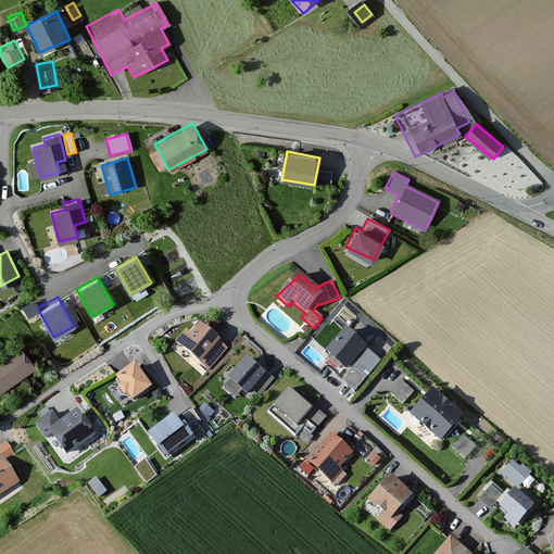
[(188,331),(175,345),(198,366),(218,342),(200,326),(192,335),(188,331)]
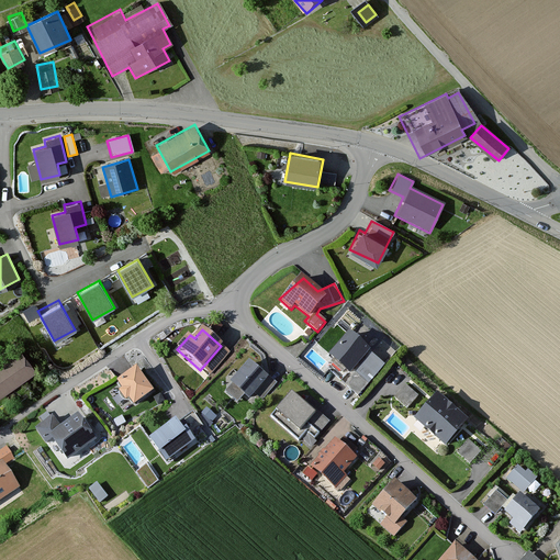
[(372,351),(351,332),(331,355),(351,374),(372,351)]
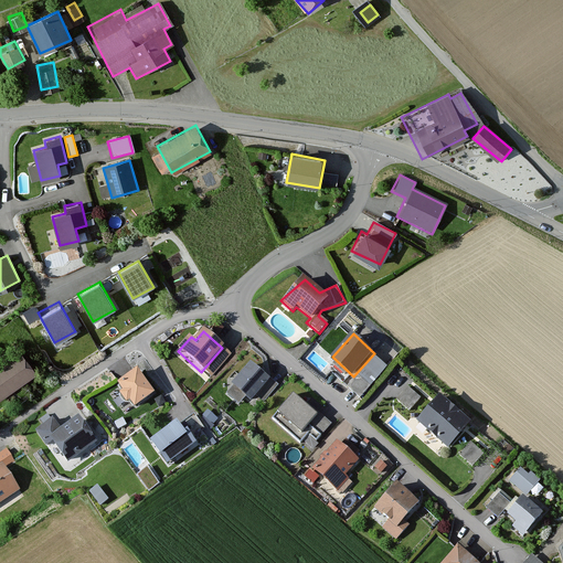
[(19,351),(0,363),(0,395),(34,373),(19,351)]
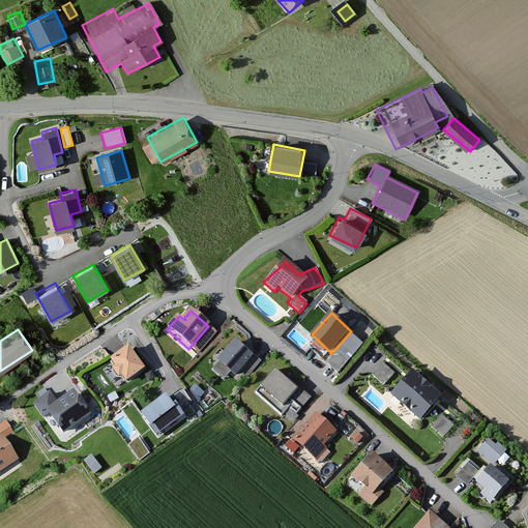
[(257,356),(237,339),(210,369),(222,379),(229,372),(236,378),(257,356)]
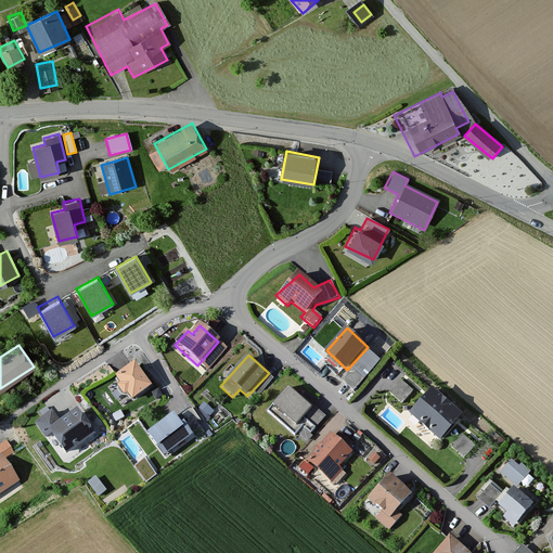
[(152,388),(136,364),(116,378),(120,385),(117,388),(124,398),(128,395),(132,401),(152,388)]
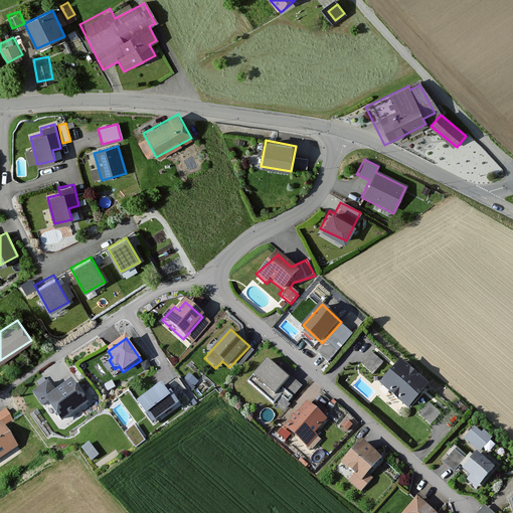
[(339,352),(327,341),(316,354),(328,364),(339,352)]
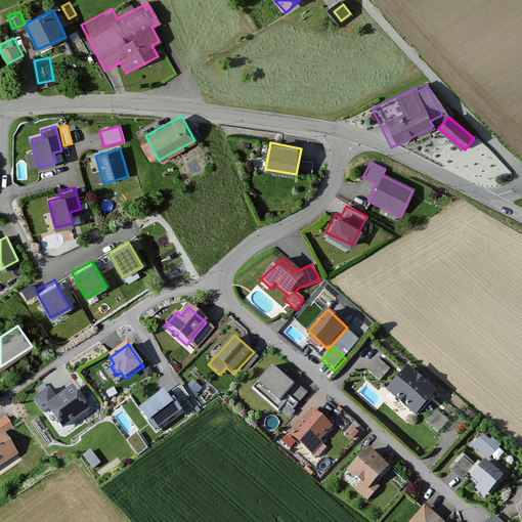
[(389,371),(376,359),(365,371),(379,383),(389,371)]
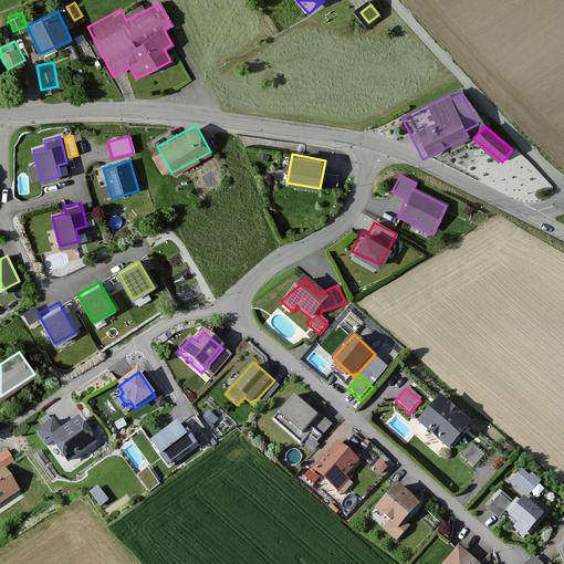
[(317,419),(292,398),(271,420),(296,442),(317,419)]
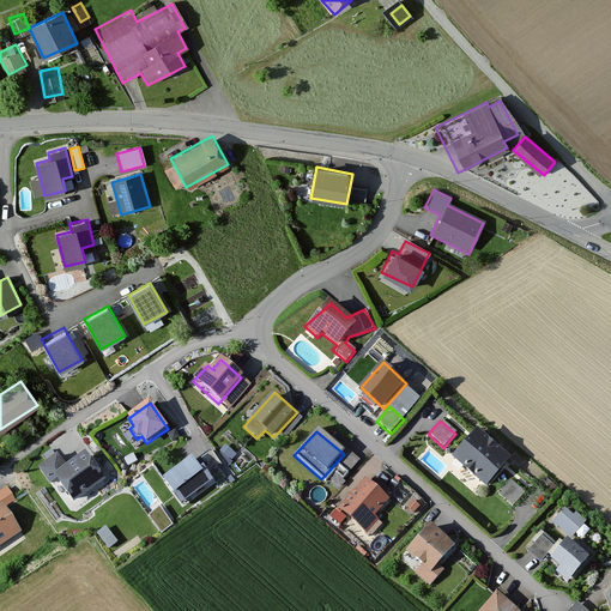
[(492,447),(472,431),(452,458),(472,473),(492,447)]
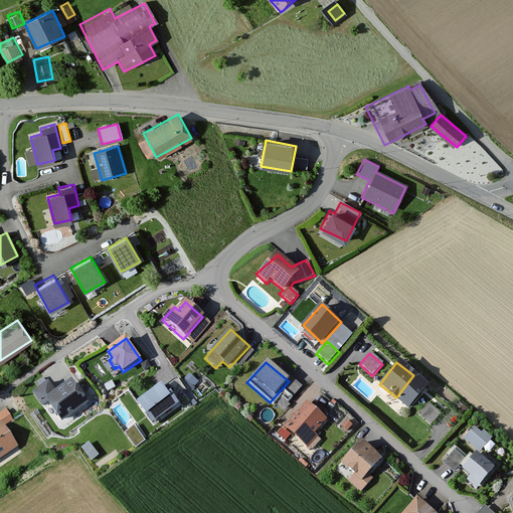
[(174,372),(165,379),(175,393),(185,385),(174,372)]
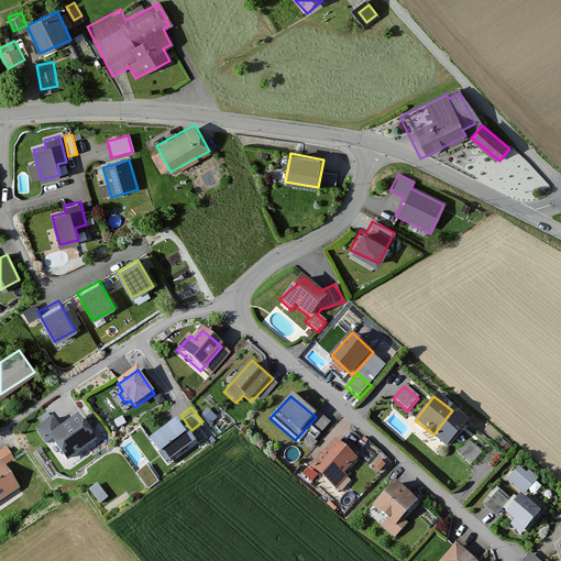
[(452,410),(433,435),(450,448),(469,424),(452,410)]
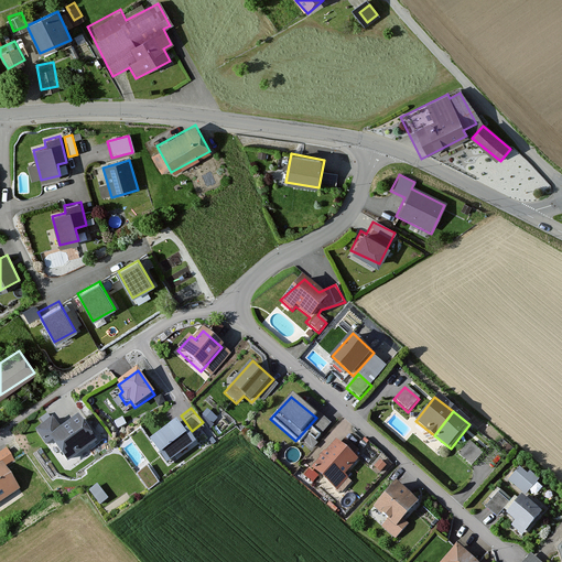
[(97,441),(77,413),(58,425),(52,415),(32,429),(40,441),(50,434),(67,461),(97,441)]
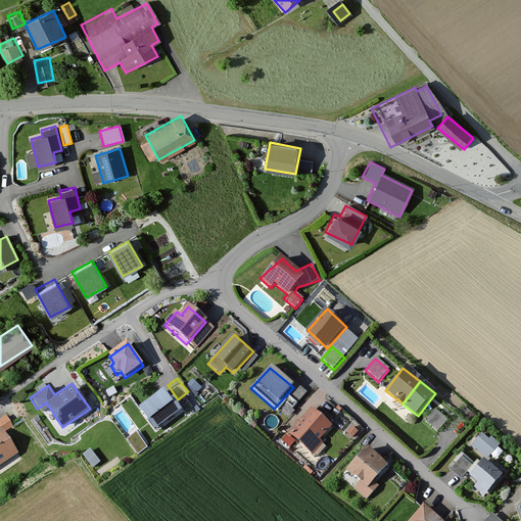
[(182,413),(167,391),(141,410),(150,423),(154,420),(160,428),(182,413)]
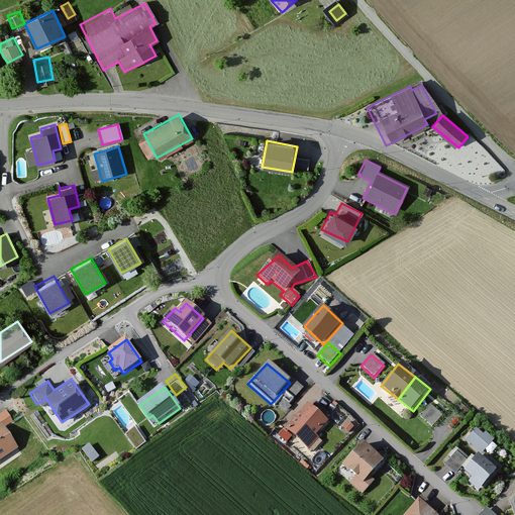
[(441,414),(428,404),(418,417),(431,427),(441,414)]
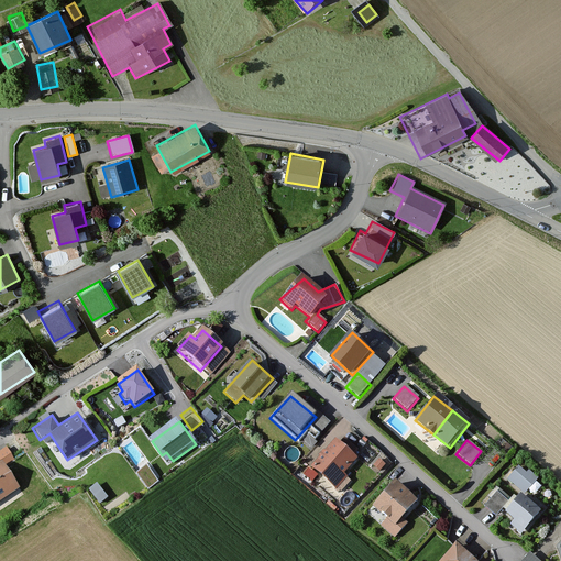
[(340,447),(336,442),(311,469),(334,490),(361,461),(354,455),(356,452),(345,441),(340,447)]
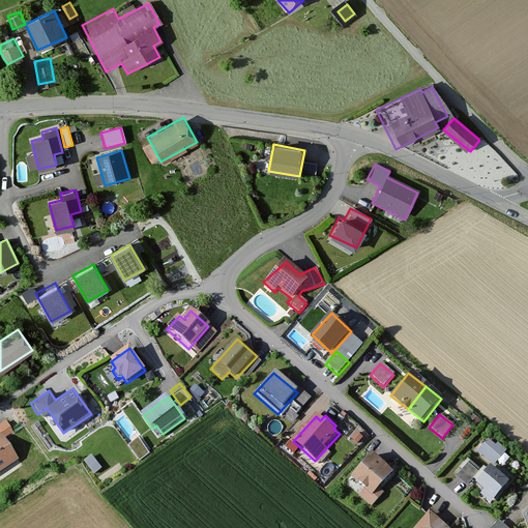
[(0,469),(12,460),(0,441),(0,436),(10,430),(3,418),(0,419),(0,469)]
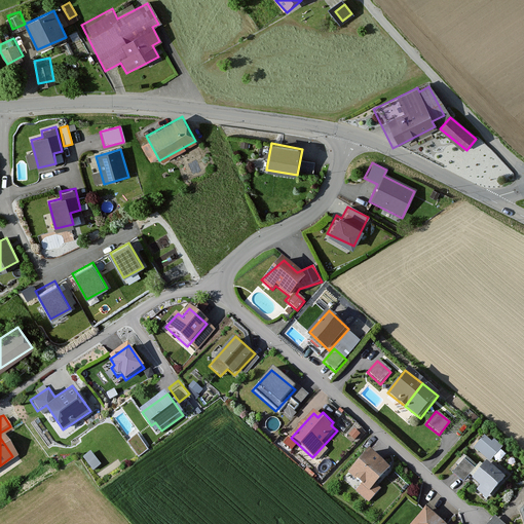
[(480,437),(475,444),(485,452),(490,445),(480,437)]
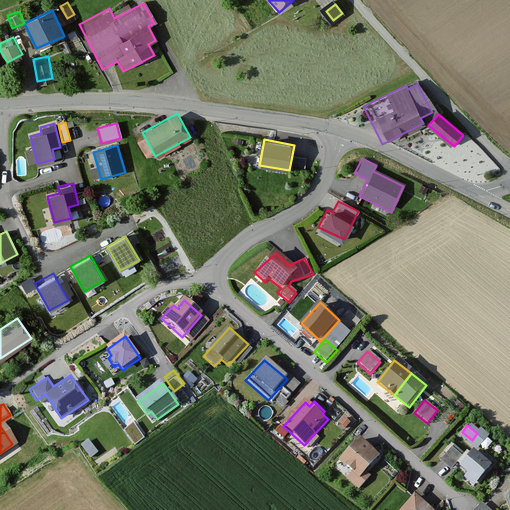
[(80,438),(89,451),(96,447),(87,434),(80,438)]
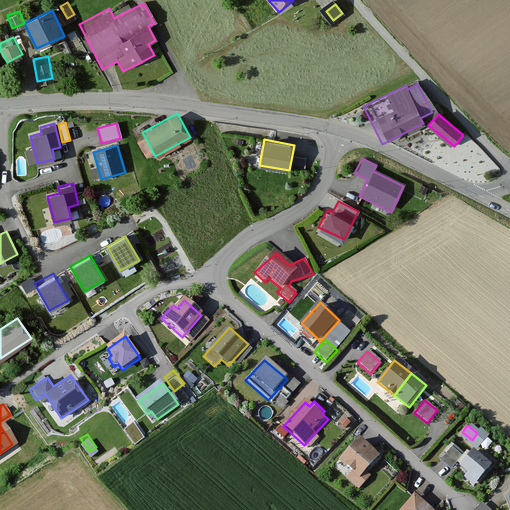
[(381,458),(359,439),(340,461),(348,468),(342,474),(356,486),(381,458)]
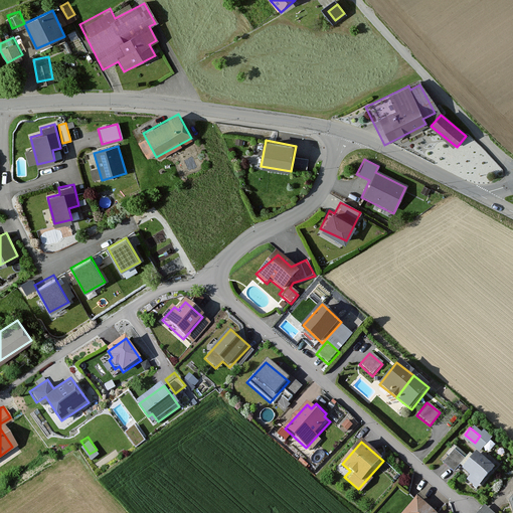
[(464,457),(453,449),(442,463),(453,472),(464,457)]
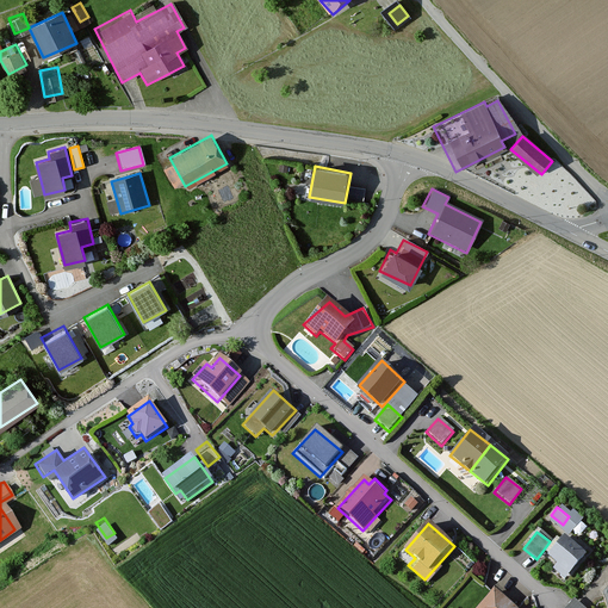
[(584,557),(562,538),(547,553),(556,562),(548,569),(563,581),(584,557)]
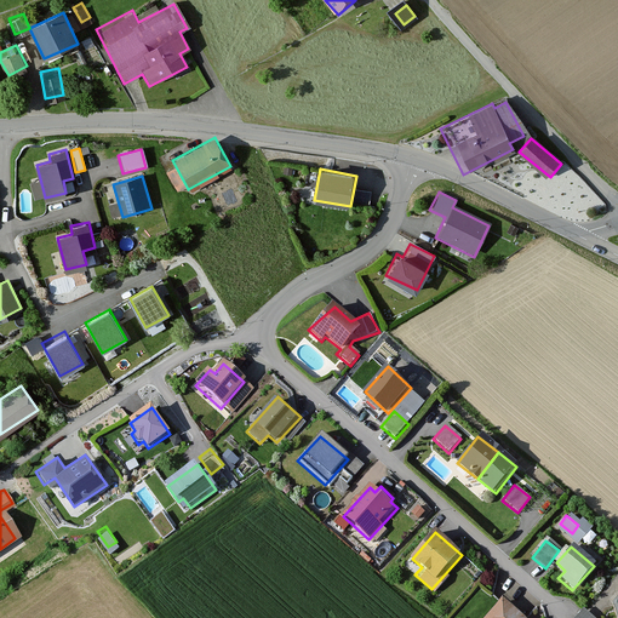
[(521,617),(501,600),(485,617),(521,617)]
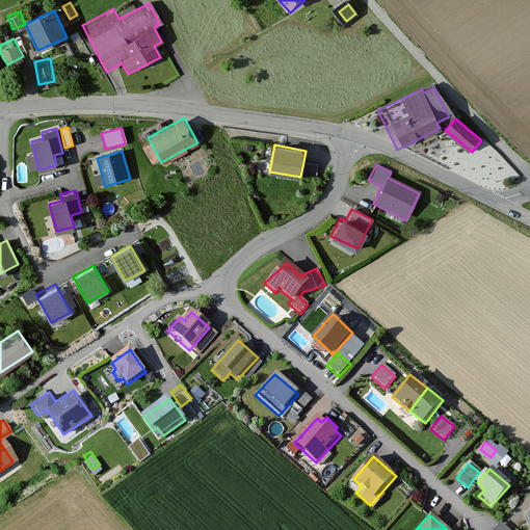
[(499,514),(489,526),(494,529),(513,529),(515,529),(499,514)]
